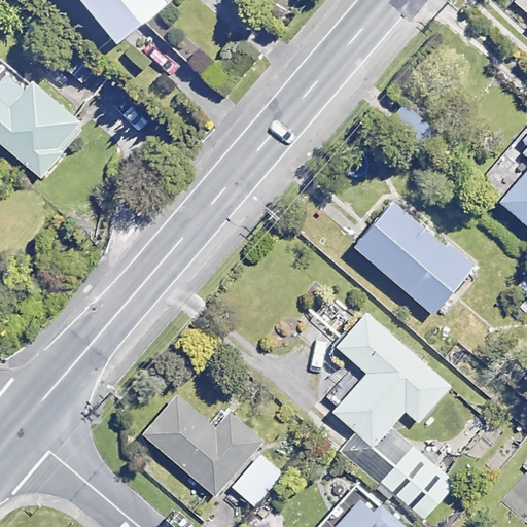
[(78,0),(113,41),(162,0),(161,0),(78,0)]
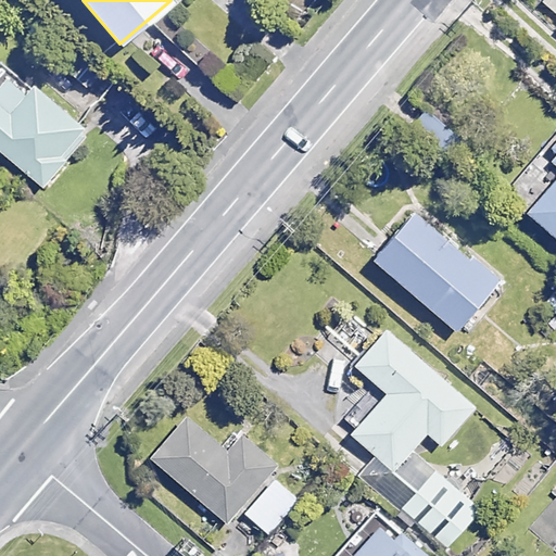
[(89,133),(13,66),(0,81),(0,152),(41,188),(89,133)]
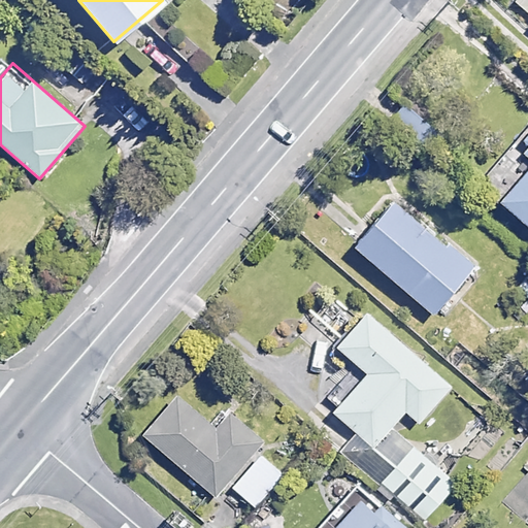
[(527,132),(522,140),(527,145),(527,165),(497,200),(527,228),(527,132)]
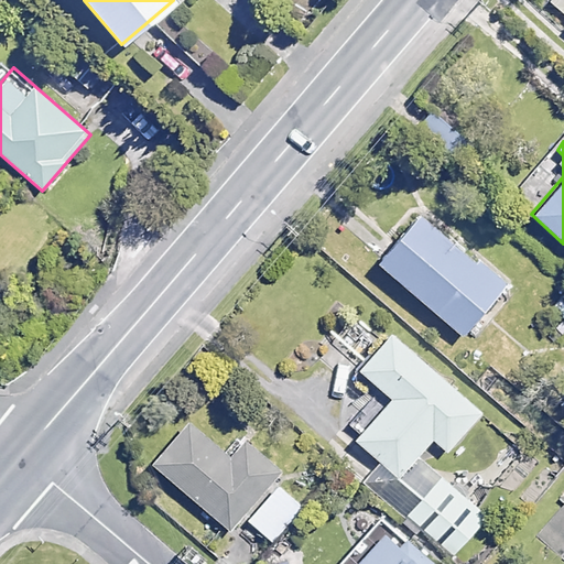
[(503,286),(416,213),(377,261),(463,334),(503,286)]
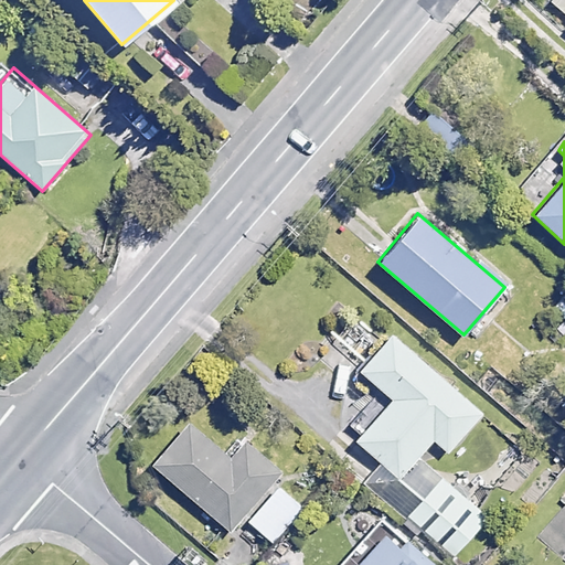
[(354,441),(383,467),(397,480),(417,457),(433,439),(447,451),(481,413),(391,332),(354,373),(388,403),(354,441)]
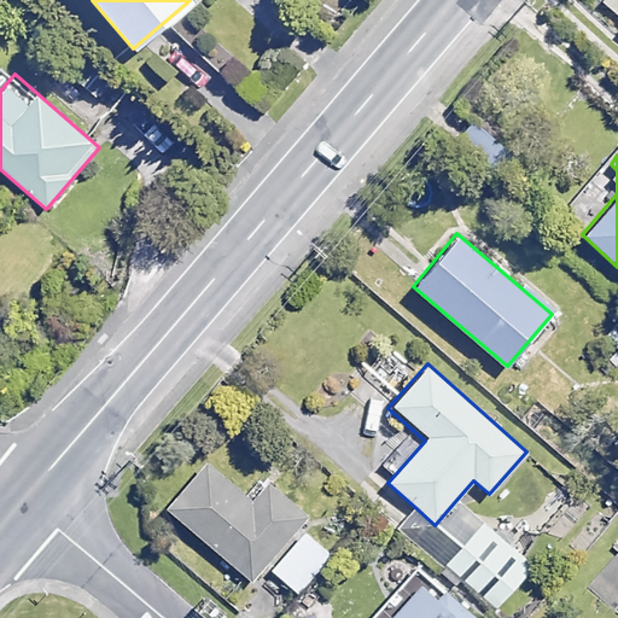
[(307,517),(268,484),(250,505),(202,461),(165,502),(252,578),(307,517)]
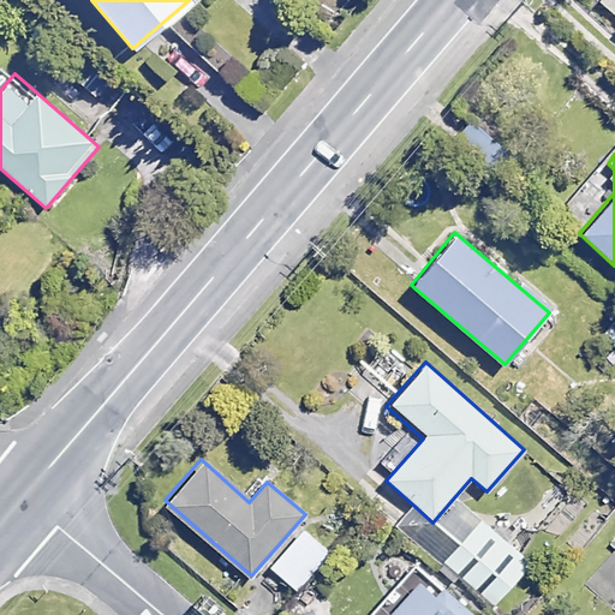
[(536,565),(481,519),(447,561),(502,605),(536,565)]
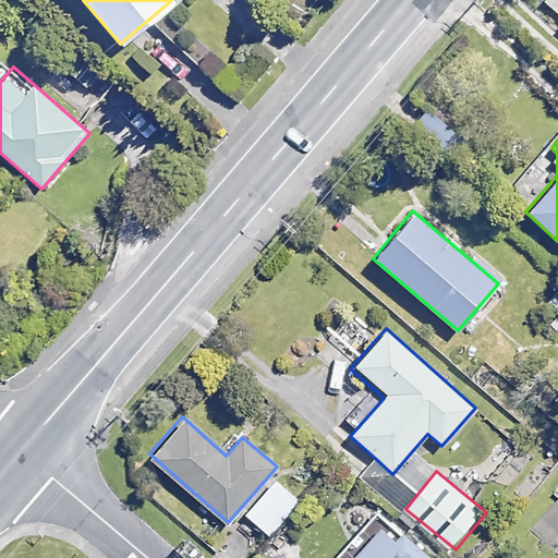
[(302,504),(275,480),(244,514),(271,538),(302,504)]
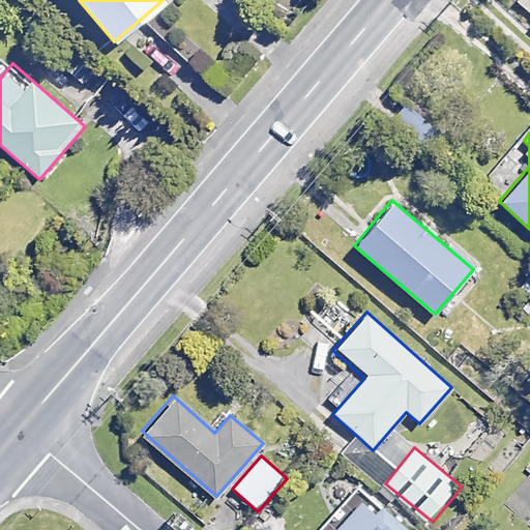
[(398,529),(356,493),(322,529),(398,529)]
